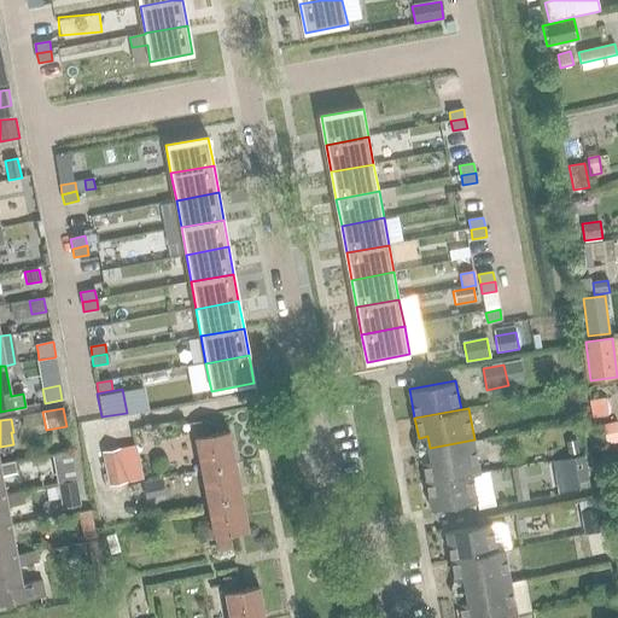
[(192,424),(200,466),(233,460),(227,431),(209,435),(207,421),(192,424)]
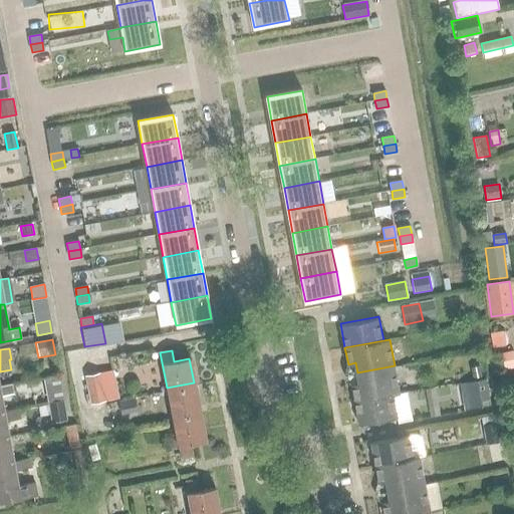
[(505,369),(513,367),(513,355),(513,350),(501,352),(505,369)]
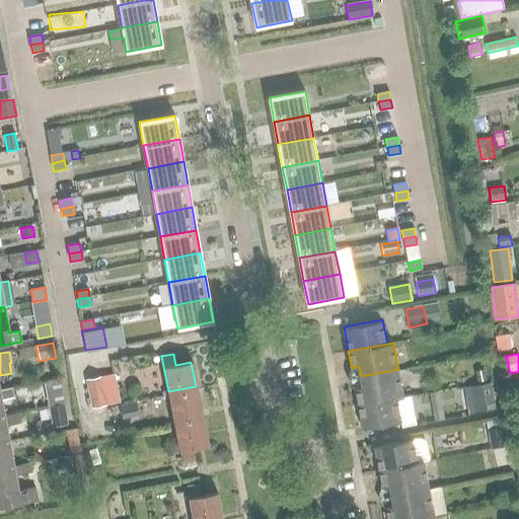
[(398,369),(361,376),(363,386),(355,388),(358,405),(397,398),(404,397),(398,369)]
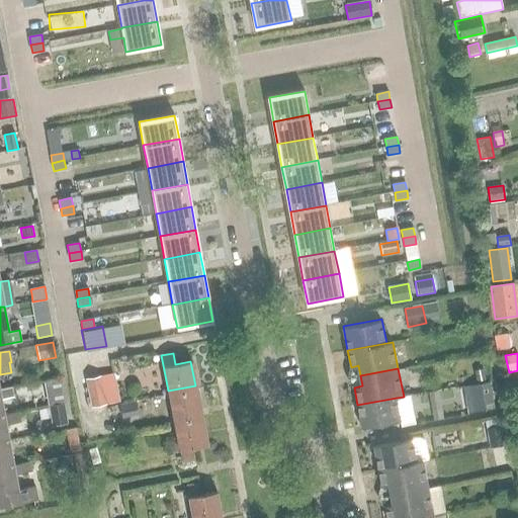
[(484,368),(473,370),(476,381),(486,379),(484,368)]
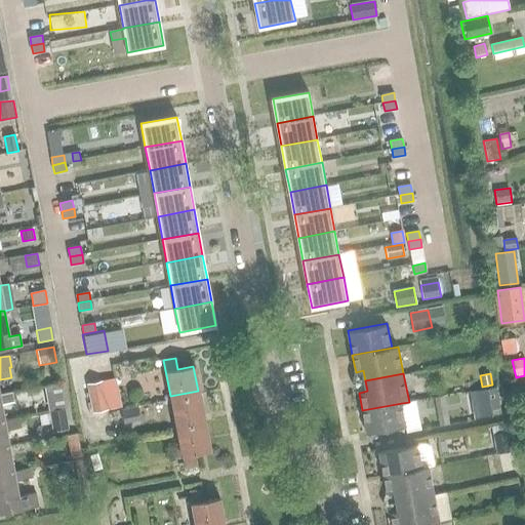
[(87,387),(92,413),(107,410),(102,384),(87,387)]
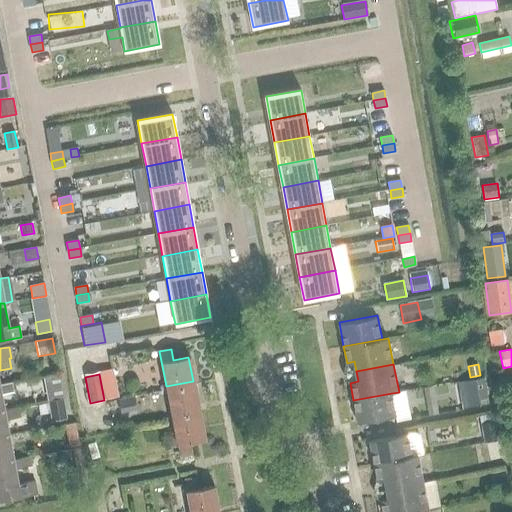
[(489,404),(484,377),(458,382),(462,409),(489,404)]
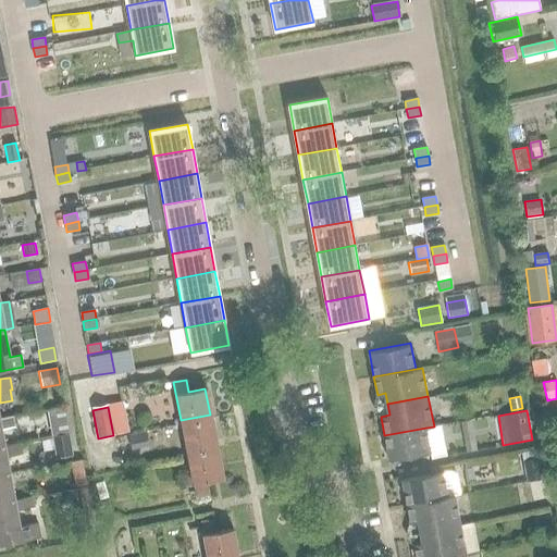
[(210,415),(181,420),(187,458),(218,453),(210,415)]
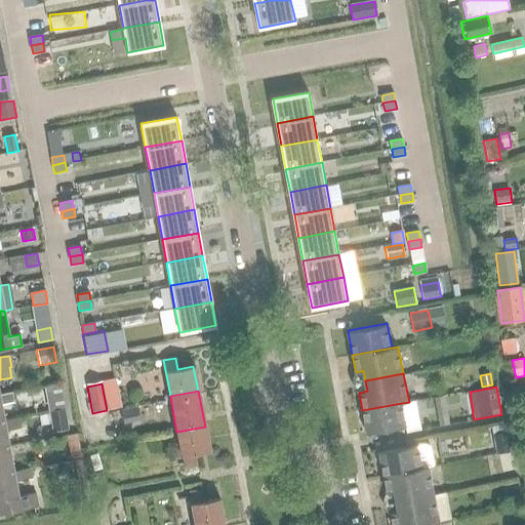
[(0,421),(3,421),(0,406),(14,403),(12,392),(0,394),(0,421)]
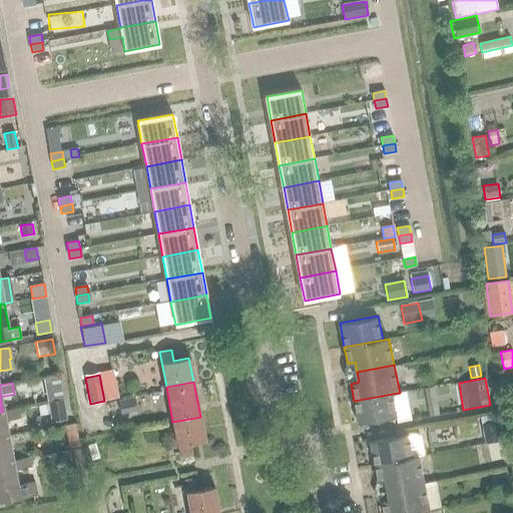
[(62,391),(46,394),(48,402),(64,400),(62,391)]
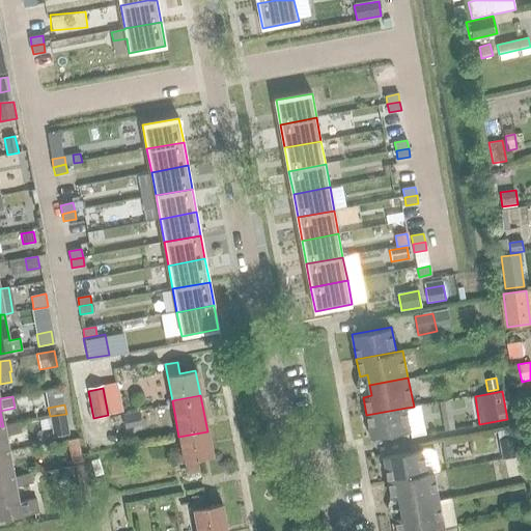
[(407,408),(366,415),(371,440),(412,431),(407,408)]
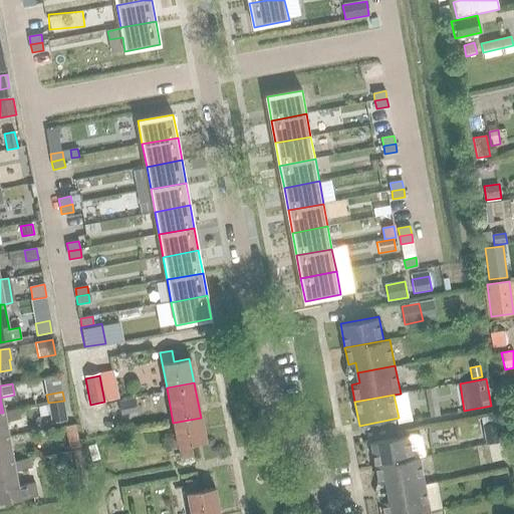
[(68,421),(64,400),(64,401),(48,403),(51,424),(68,421)]
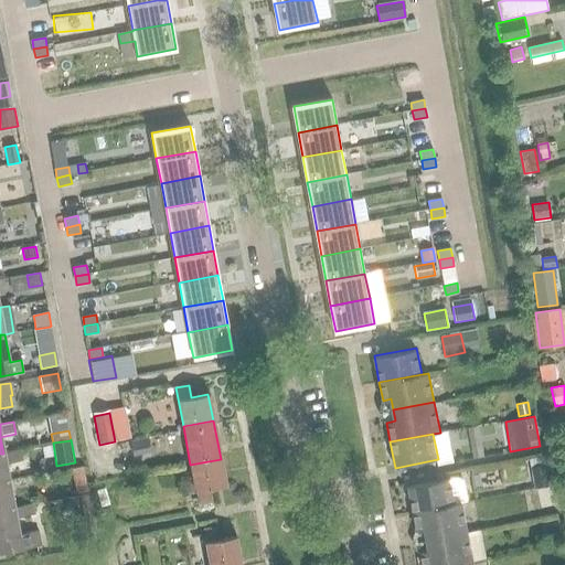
[(131,443),(134,456),(151,452),(148,439),(131,443)]
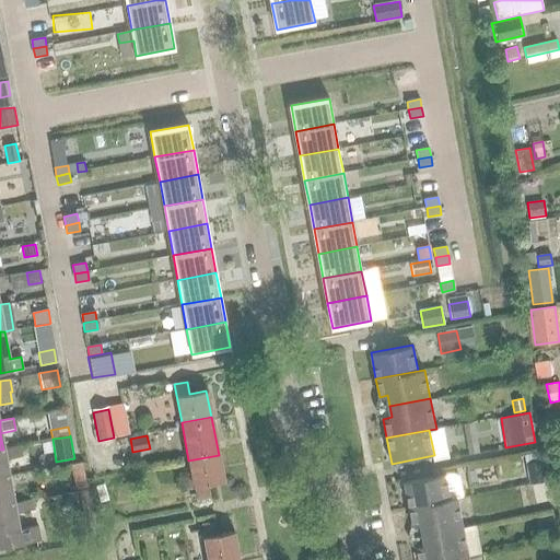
[(19,446),(3,450),(0,450),(0,477),(9,477),(6,461),(21,457),(19,446)]
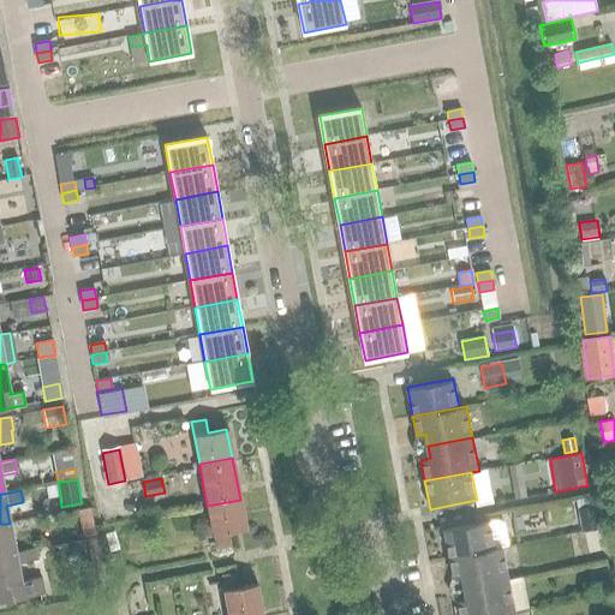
[(240,500),(207,506),(215,548),(228,545),(226,531),(245,527),(240,500)]
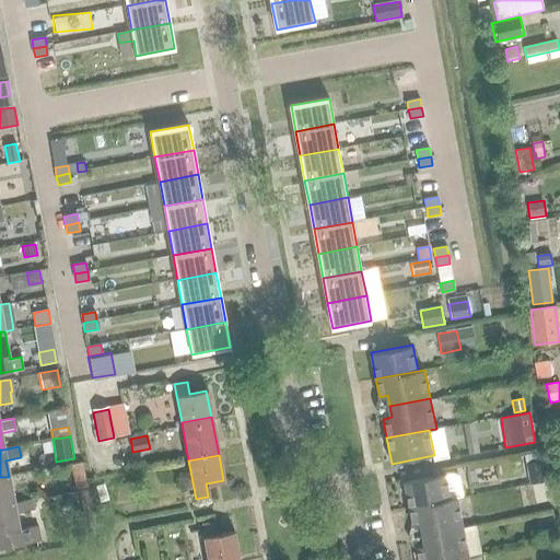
[(543,476),(540,461),(525,463),(528,479),(543,476)]
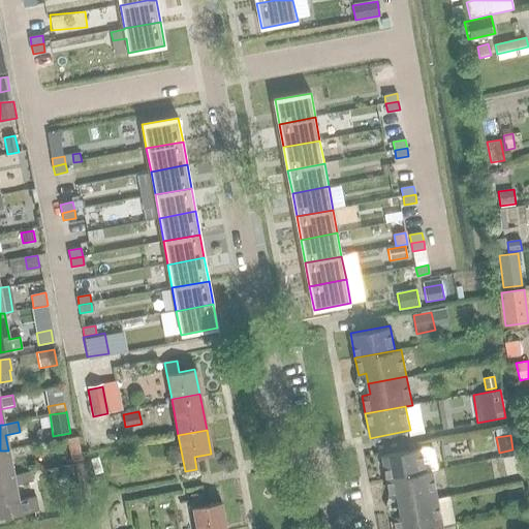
[(83,461),(78,437),(66,439),(71,463),(83,461)]
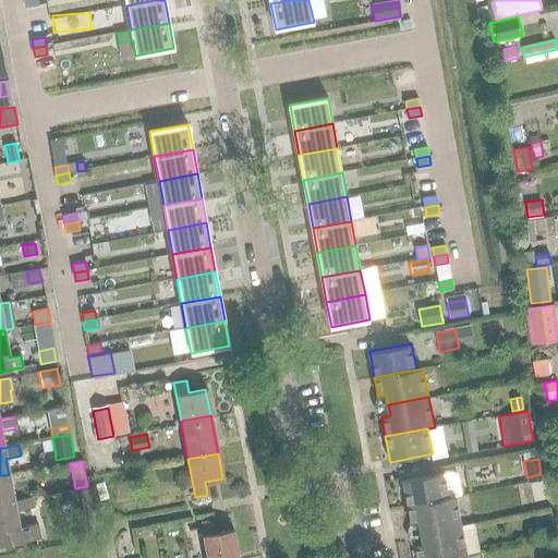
[(405,502),(448,496),(444,472),(401,480),(405,502)]
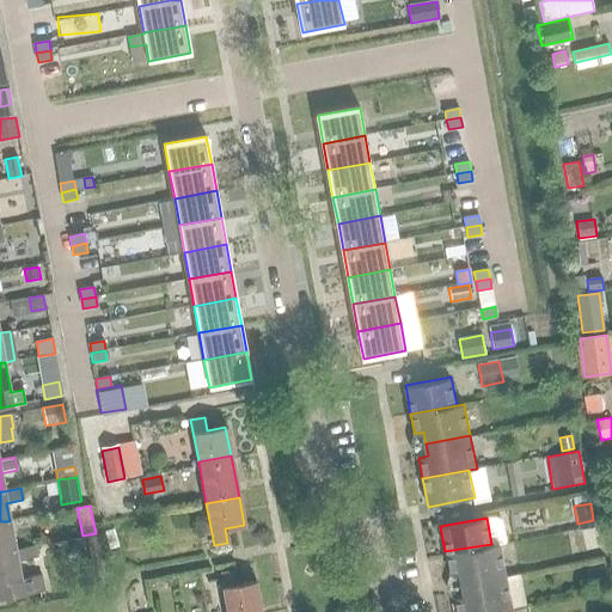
[(10,521),(0,521),(0,552),(16,550),(10,521)]
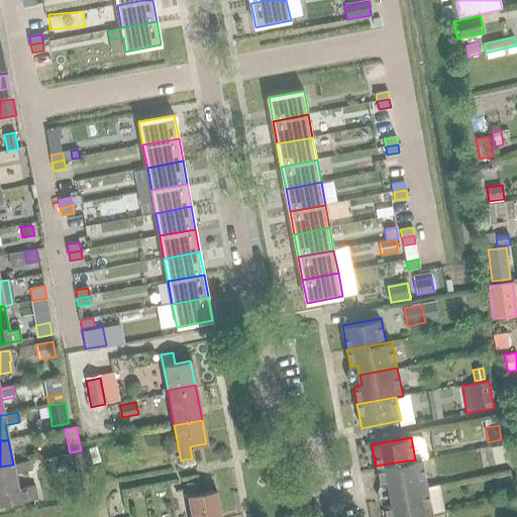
[(502,448),(491,450),(494,467),(505,464),(502,448)]
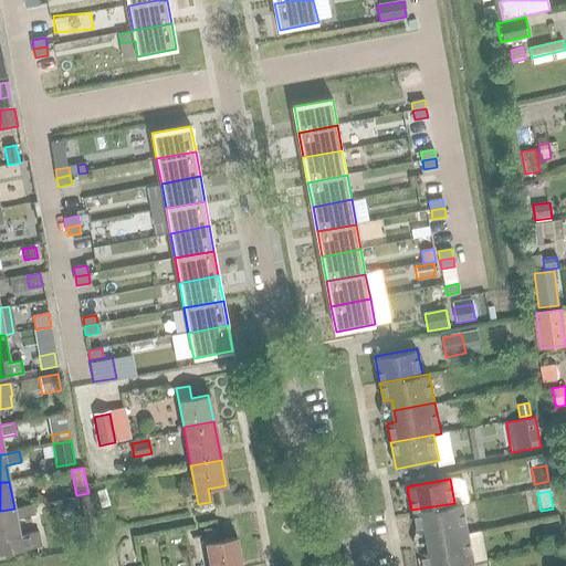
[(97,531),(90,494),(81,496),(85,517),(84,517),(87,533),(97,531)]
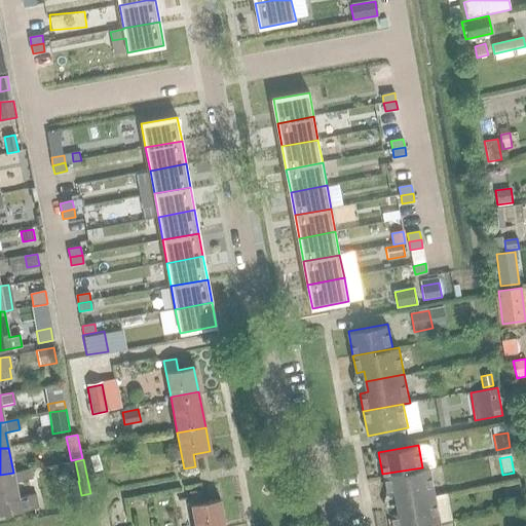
[(422,467),(382,474),(385,493),(395,491),(397,500),(433,493),(428,466),(422,467)]
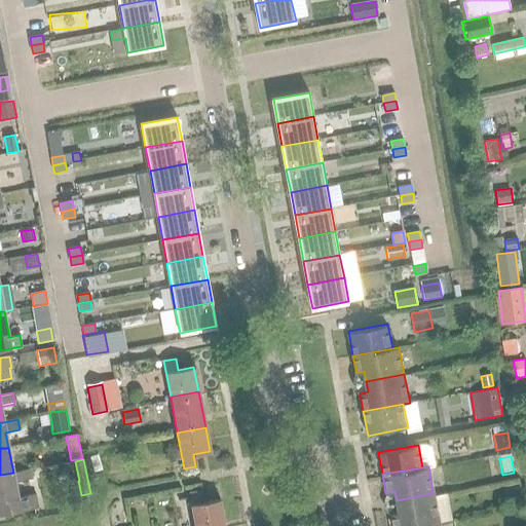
[(13,473),(0,475),(0,515),(38,509),(35,494),(19,497),(16,483),(31,480),(29,470),(13,473)]
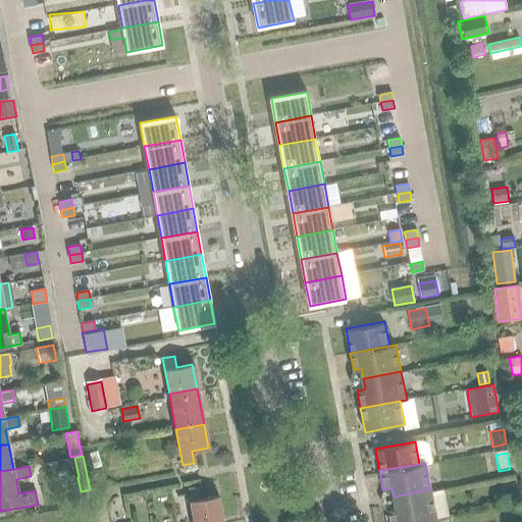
[(188,490),(194,521),(222,516),(218,497),(201,500),(199,488),(188,490)]
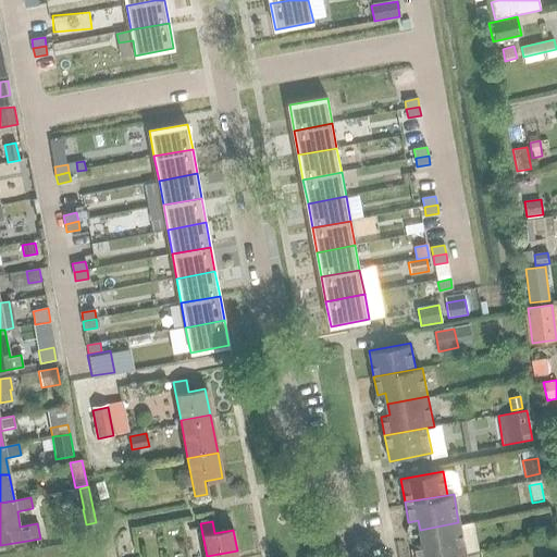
[(458,522),(420,530),(421,541),(412,543),(413,556),(440,556),(458,554),(465,553),(458,522)]
